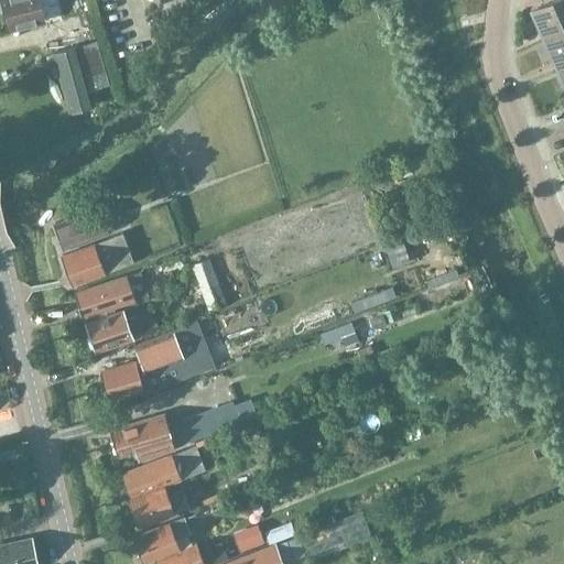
[(41,19),(53,15),(50,2),(38,6),(35,0),(0,0),(8,30),(42,21),(41,19)]
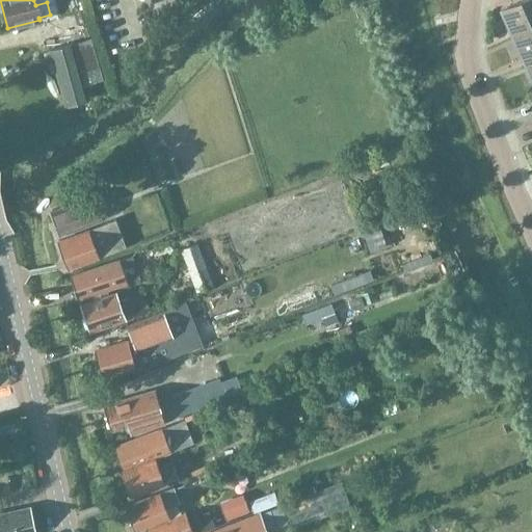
[(531,0),(519,0),(500,8),(513,37),(531,28),(531,0)]
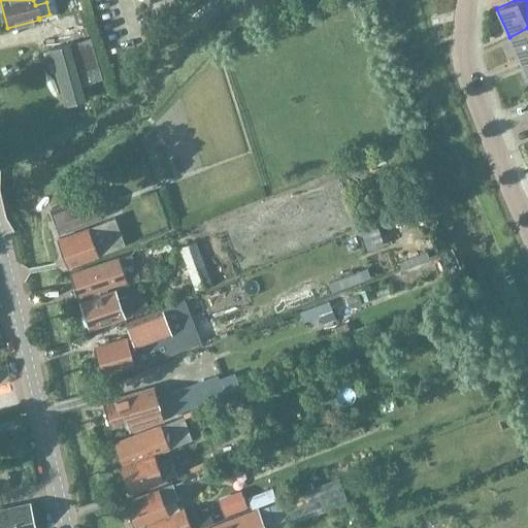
[(527,28),(509,37),(522,66),(527,63),(527,28)]
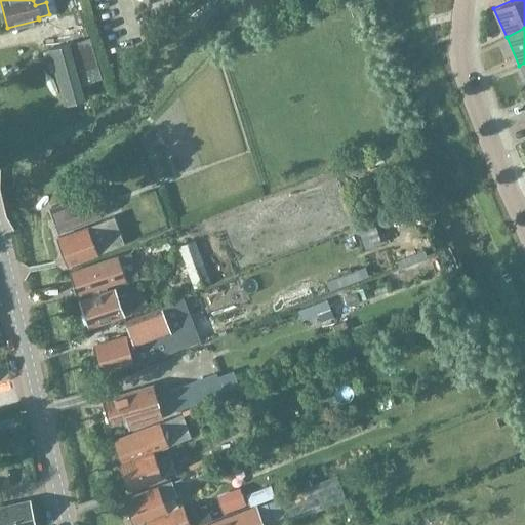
[(84,84),(99,80),(88,39),(48,49),(64,105),(88,98),(84,84)]
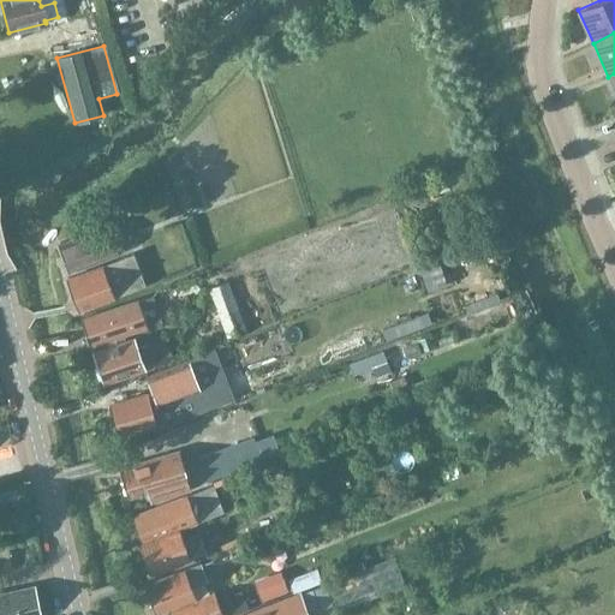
[(70,273),(120,254),(109,225),(59,244),(70,273)]
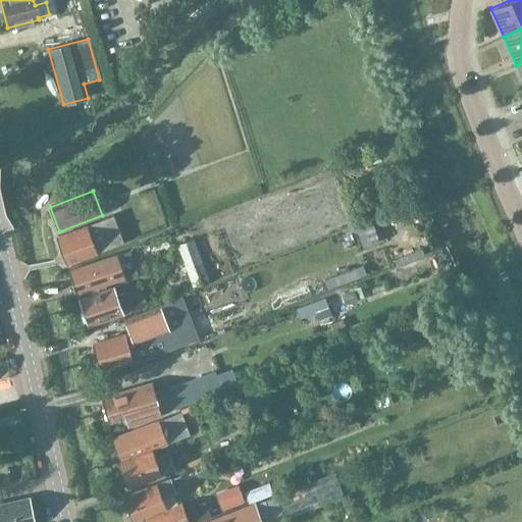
[(113,215),(95,222),(57,237),(67,264),(123,243),(113,215)]
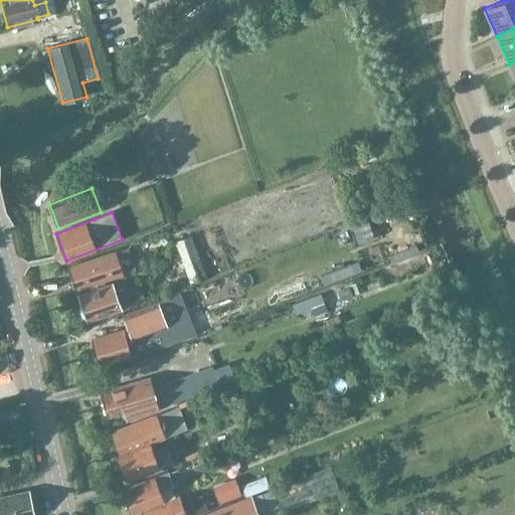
[(189,237),(173,243),(176,251),(178,250),(190,283),(204,278),(189,237)]
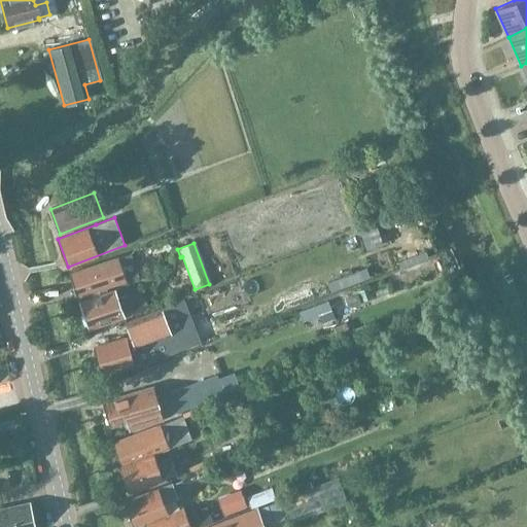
[(139,276),(131,254),(117,258),(117,257),(70,274),(78,297),(126,281),(126,280),(139,276)]
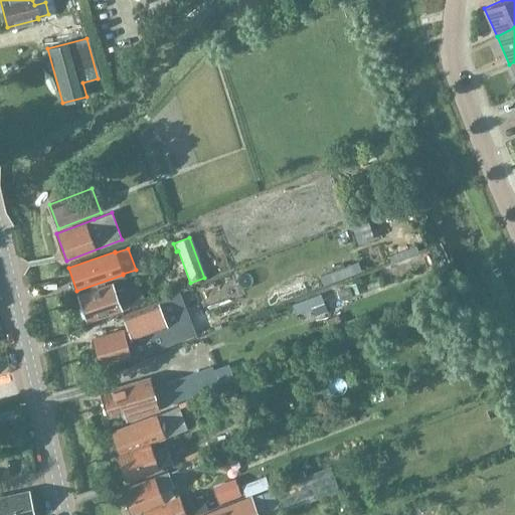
[(88,322),(130,307),(124,289),(114,292),(112,283),(78,295),(88,322)]
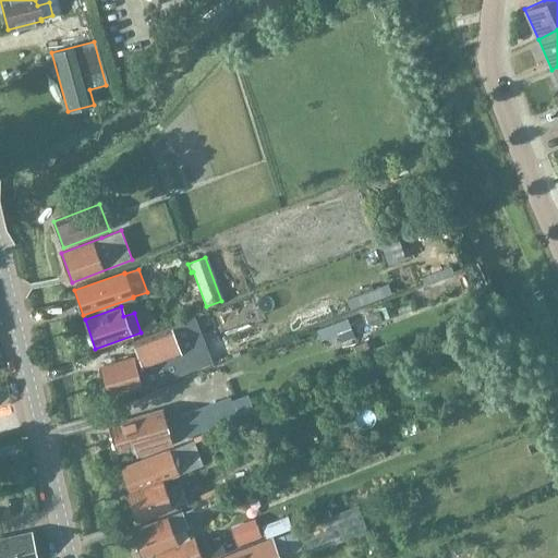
[(310,346),(340,336),(332,314),(302,325),(310,346)]
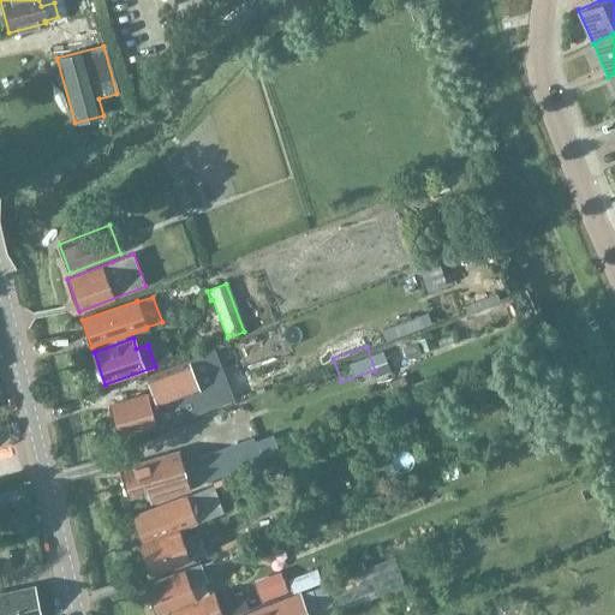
[(148,377),(154,393),(111,405),(119,435),(156,424),(153,412),(161,410),(160,406),(199,390),(187,362),(148,377)]
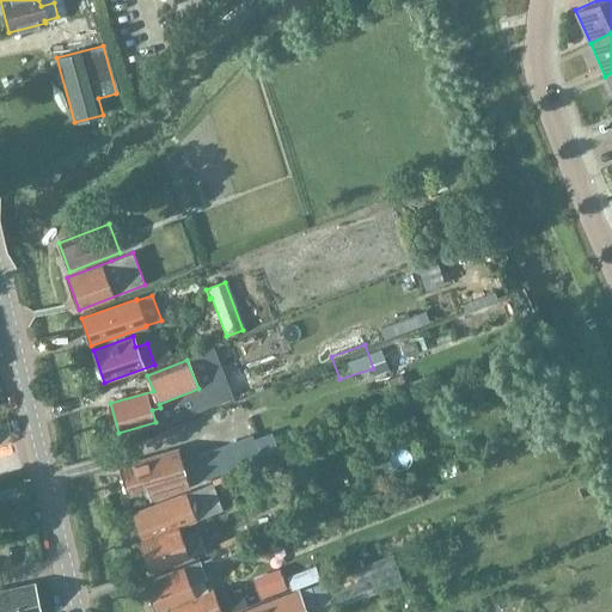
[(288,434),(270,441),(276,456),(294,447),(288,434)]
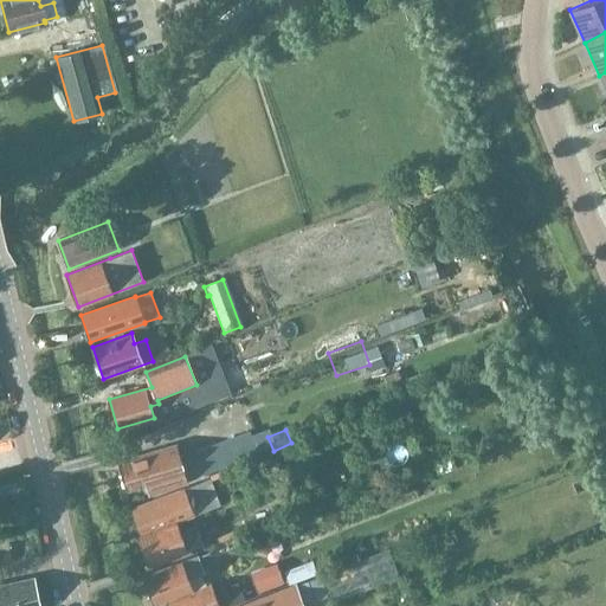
[(175,445),(118,462),(127,490),(146,485),(148,495),(204,477),(202,475),(258,455),(250,432),(194,452),(195,453),(179,458),(175,445)]
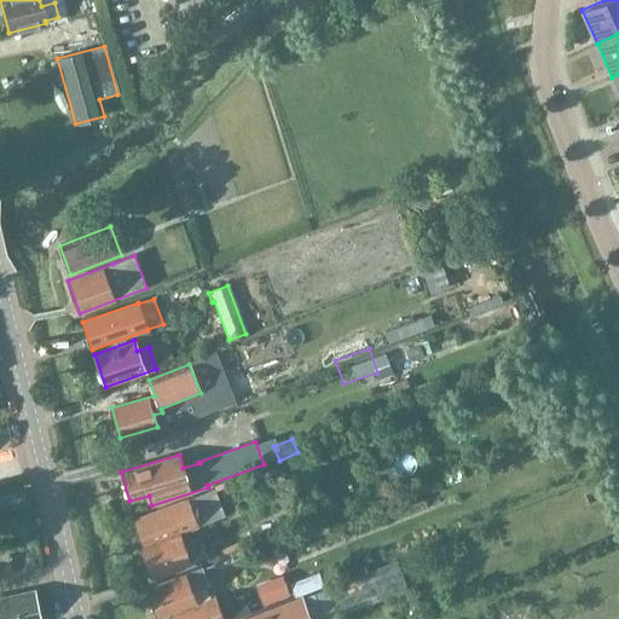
[(57,476),(81,468),(79,458),(53,467),(57,476)]
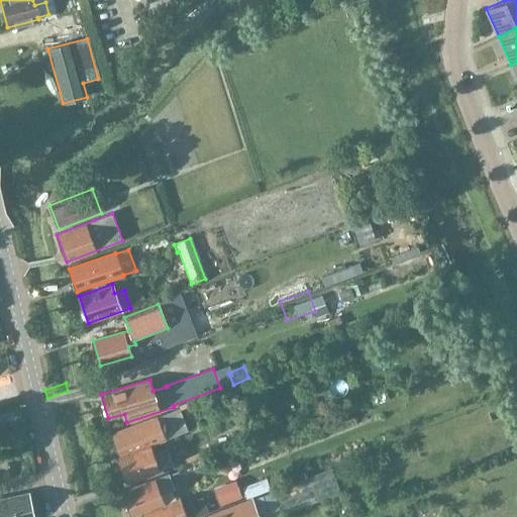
[(187,408),(180,410),(179,409),(160,416),(110,434),(119,456),(117,457),(127,483),(173,464),(167,449),(152,454),(149,445),(166,439),(195,429),(187,408)]
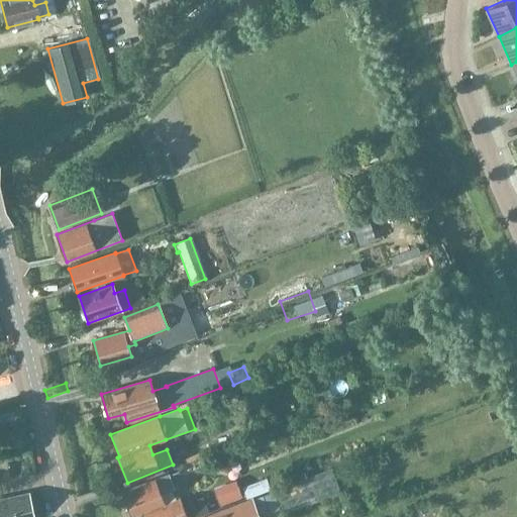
[(341,493),(331,469),(275,491),(284,515),(341,493)]
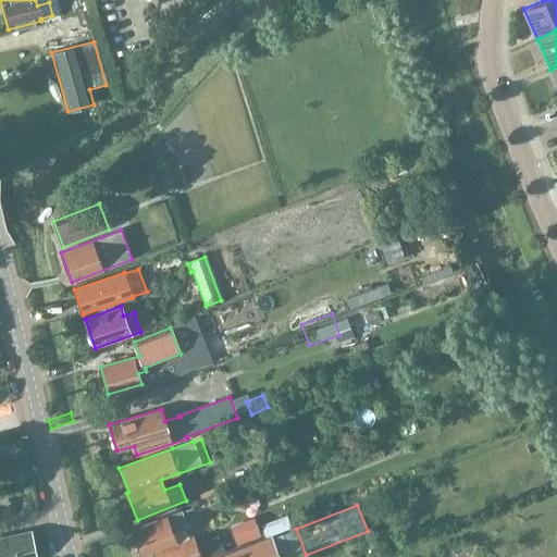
[(166,516),(132,529),(141,556),(152,553),(153,556),(210,556),(223,553),(215,534),(196,542),(194,535),(176,542),(172,532),(185,528),(187,527),(182,510),(166,516)]
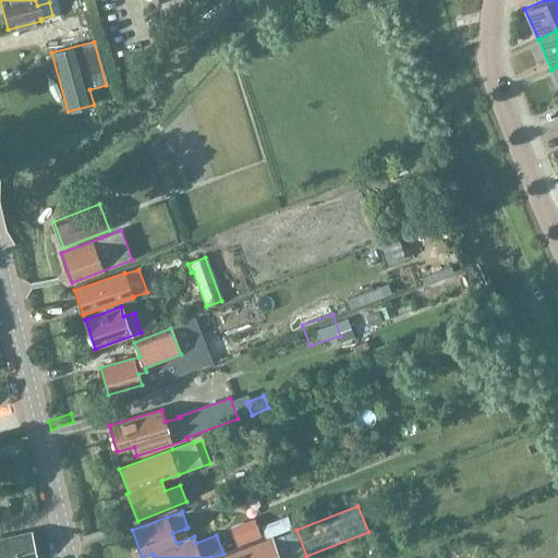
[(265,538),(291,529),(287,518),(261,528),(265,538)]
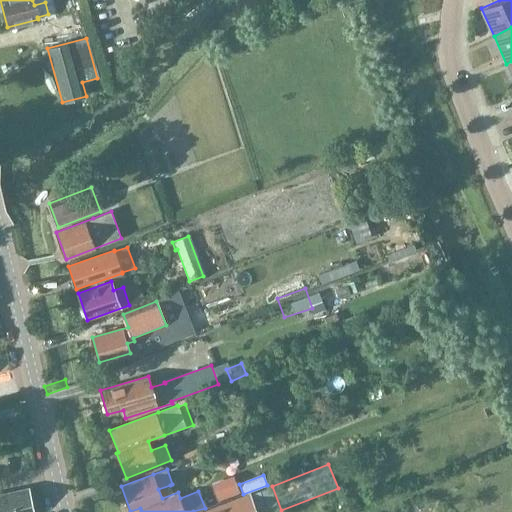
[(255,511),(276,504),(270,487),(247,496),(205,511),(255,511)]
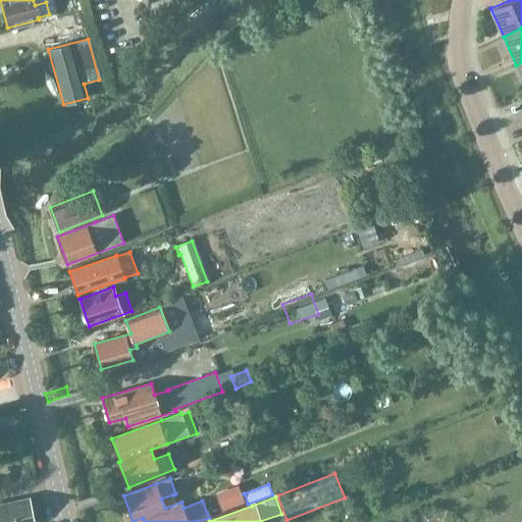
[(0,521),(34,521),(36,520),(34,511),(31,510),(29,499),(0,505),(0,521)]
